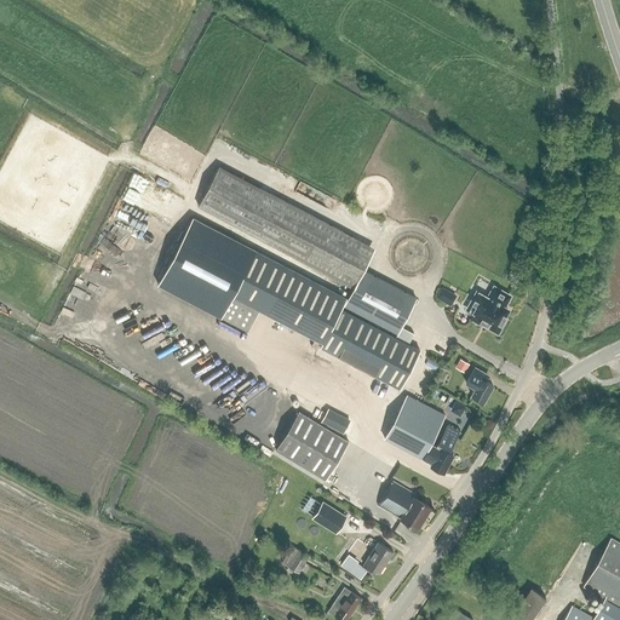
[(291,254),(313,216),(219,166),(199,205),(291,254)]
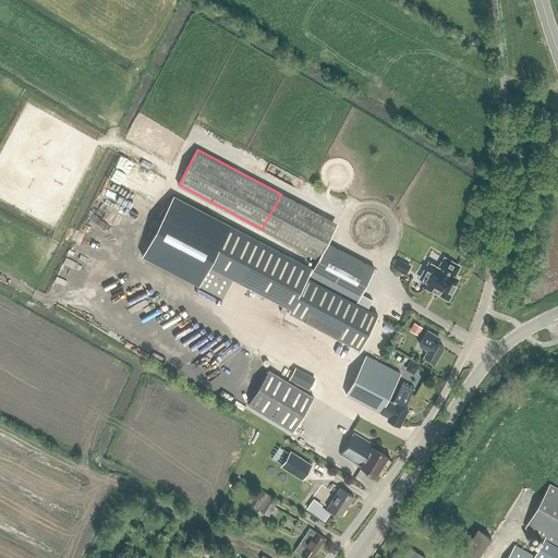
[(173,195),(148,243),(205,274),(209,266),(233,279),(290,308),(288,313),(360,350),(377,315),(306,278),(312,268),(173,195)]
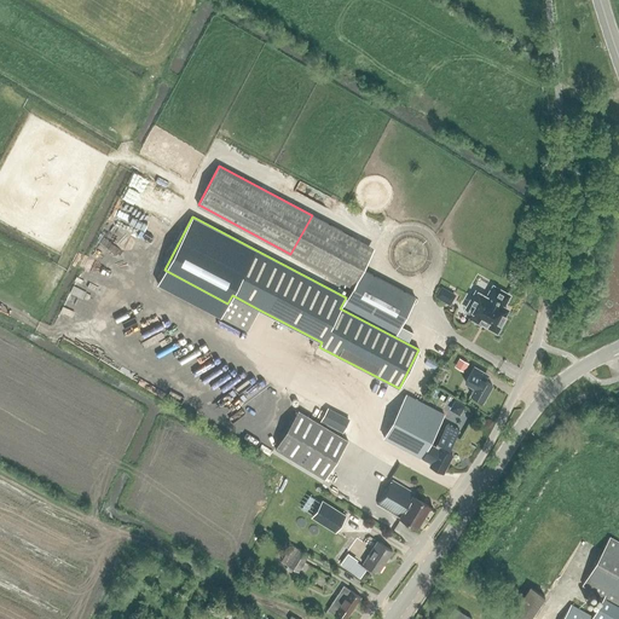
[(353,288),(343,305),(397,333),(415,298),(363,270),(353,288)]
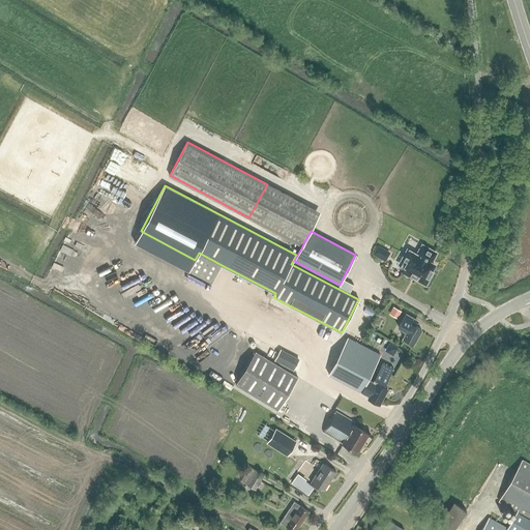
[(429,274),(434,265),(430,263),(436,254),(423,246),(421,247),(417,256),(408,251),(403,258),(409,262),(403,272),(412,277),(413,276),(416,278),(425,285),(431,275),(429,274)]
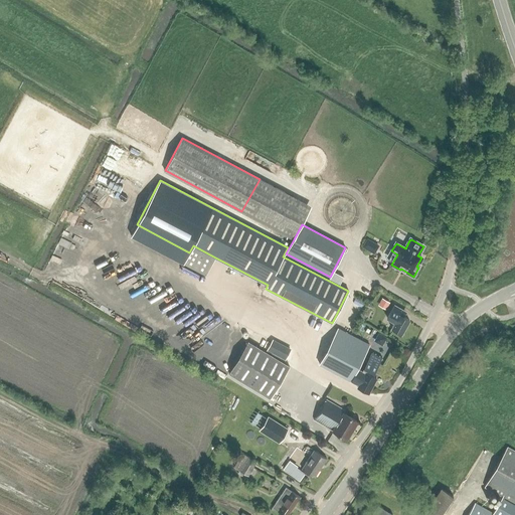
[(366,241),(363,246),(370,251),(373,245),(366,241)]
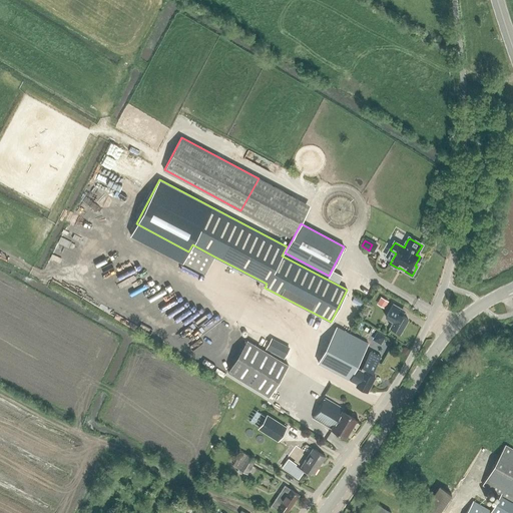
[(381,298),(377,304),(385,308),(388,302),(381,298)]
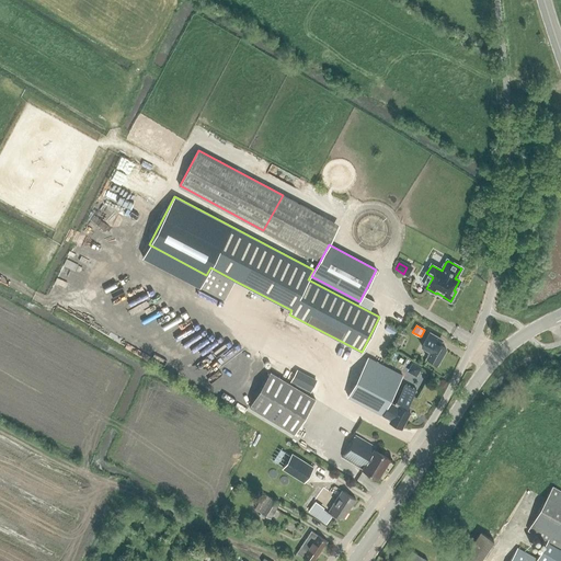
[(426,357),(437,364),(446,348),(437,344),(441,339),(430,333),(422,346),(430,351),(426,357)]
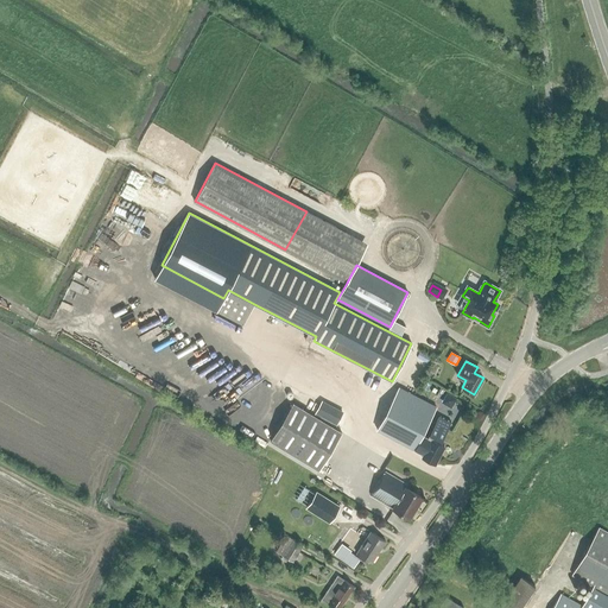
[(191,386),(185,396),(195,401),(201,391),(191,386)]
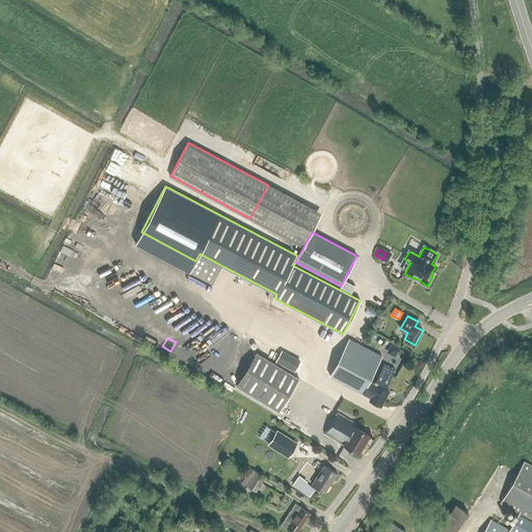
[(349,339),(329,376),(363,394),(363,393),(370,397),(369,399),(380,405),(389,390),(386,388),(392,375),(380,369),(373,382),(369,380),(381,355),(349,339)]
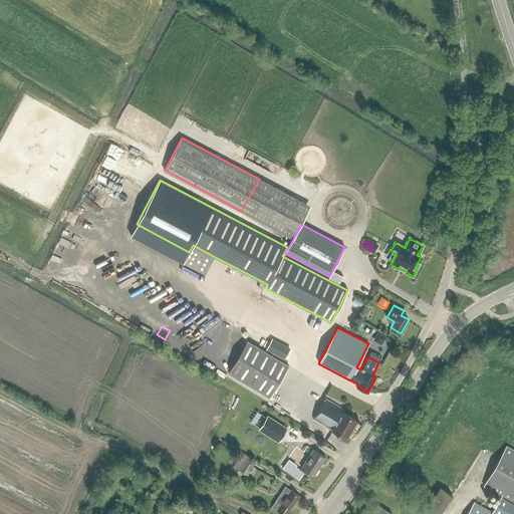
[(284,358),(289,345),(269,338),(264,351),(284,358)]
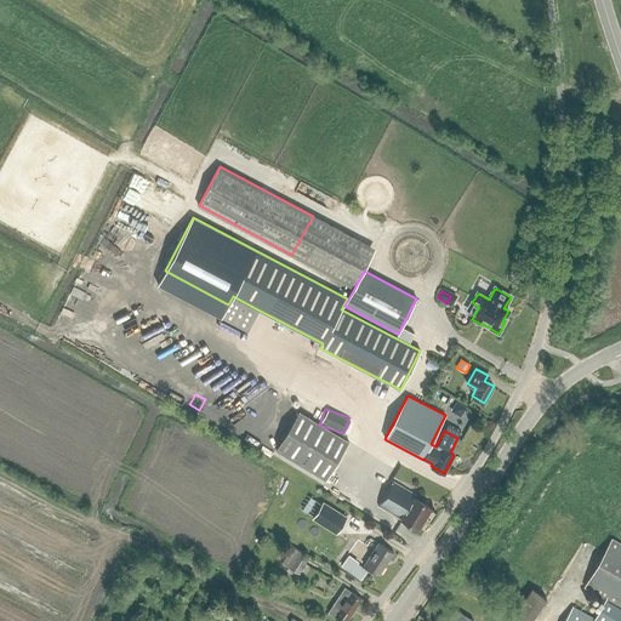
[(349,443),(298,412),(275,450),(326,480),(349,443)]
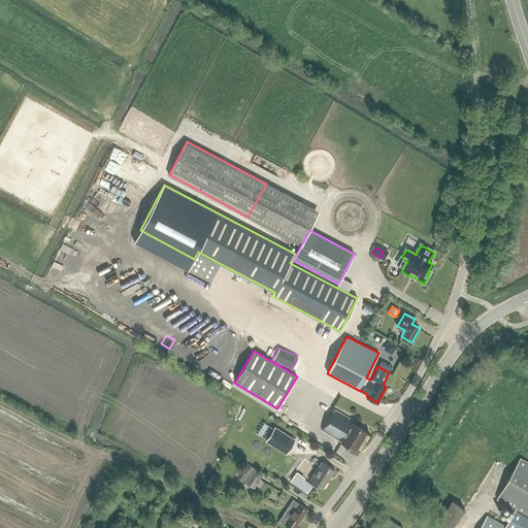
[(400,363),(395,374),(407,380),(413,368),(400,363)]
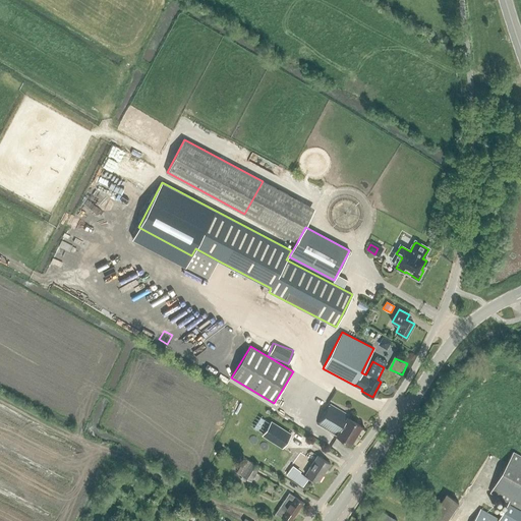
[(348,418),(349,416),(349,415),(330,404),(317,424),(337,436),(350,445),(361,426),(348,418)]
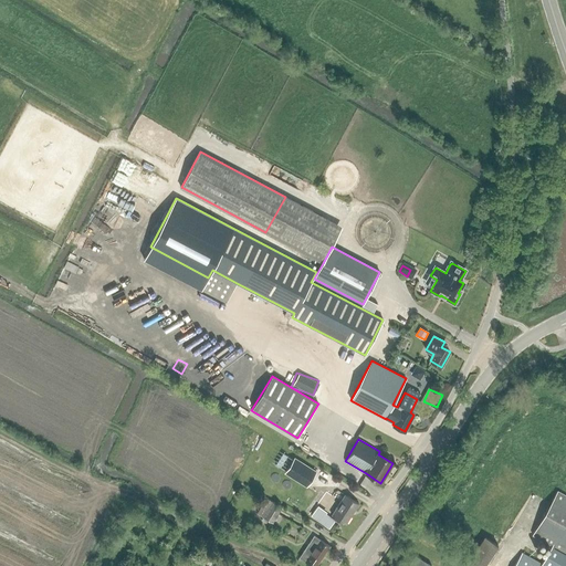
[(316,472),(294,458),(284,473),(307,488),(316,472)]
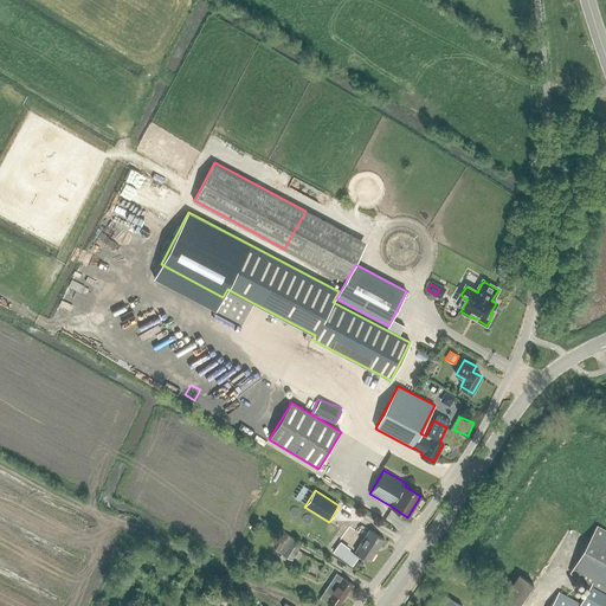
[(605,605),(605,532),(597,527),(571,573),(591,585),(579,605),(581,605),(605,605)]
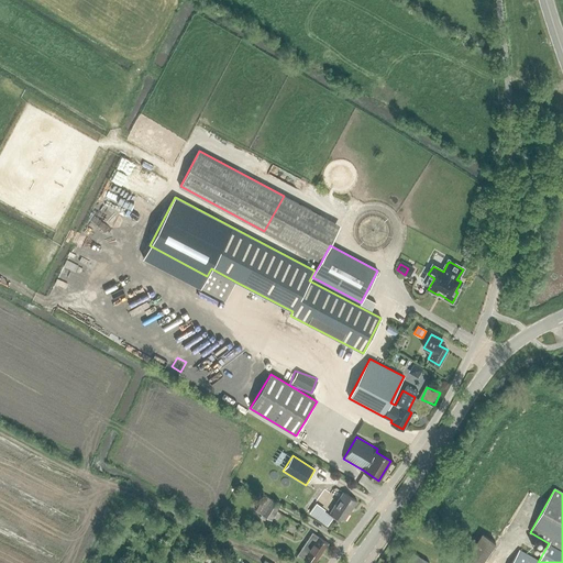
[(357,501),(343,493),(330,512),(344,521),(357,501)]
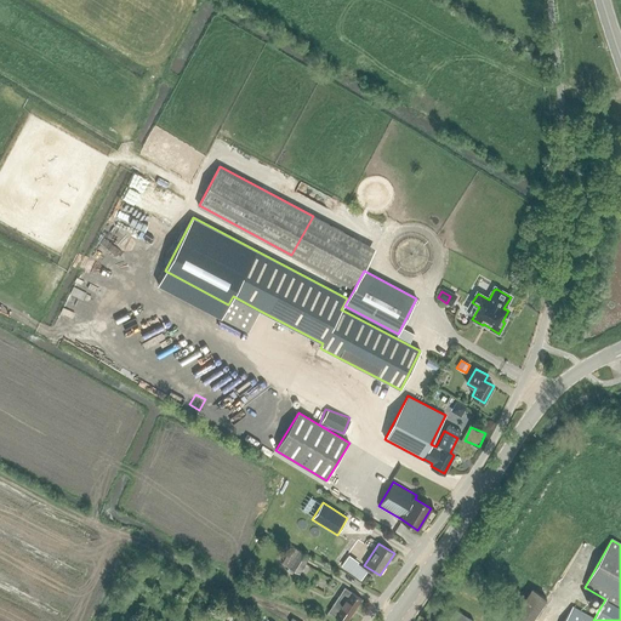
[(291,546),(283,564),(289,568),(288,570),(292,573),(294,571),(300,574),(309,557),(291,546)]
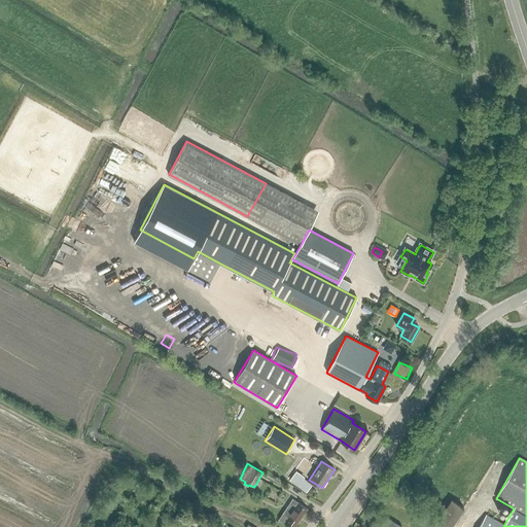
[(290,481),(307,492),(312,485),(295,473),(290,481)]
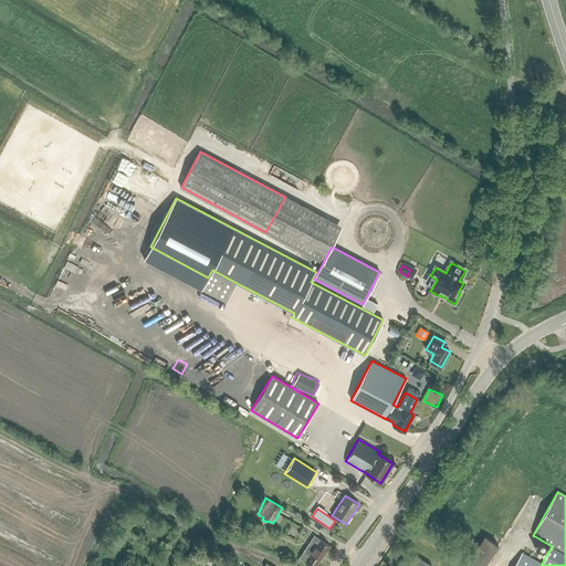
[(311,565),(316,565),(331,547),(314,536),(300,558),(311,565)]
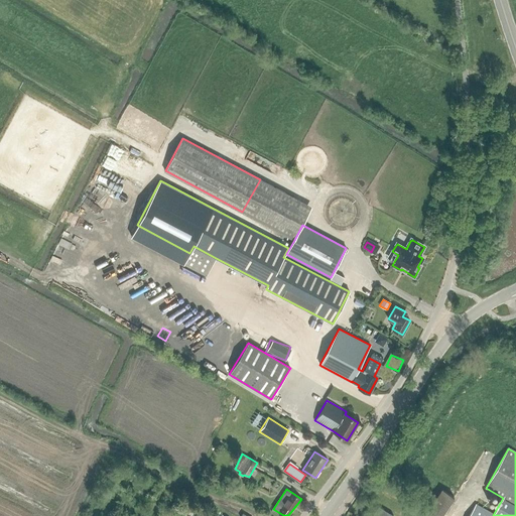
[(476,505),(469,515),(495,515),(493,515),(476,505)]
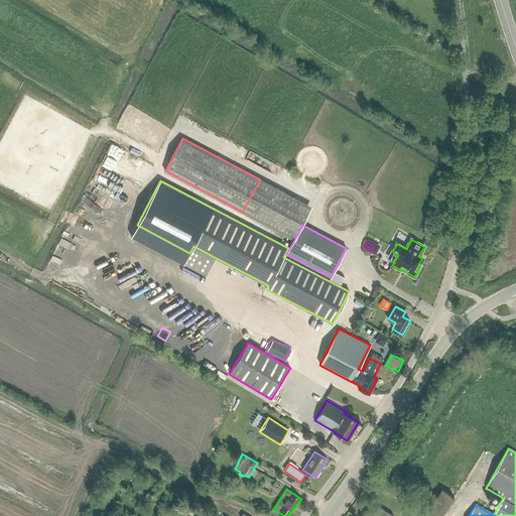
[(373,515),(367,513),(365,515),(392,515),(393,515),(378,506),(373,515)]
